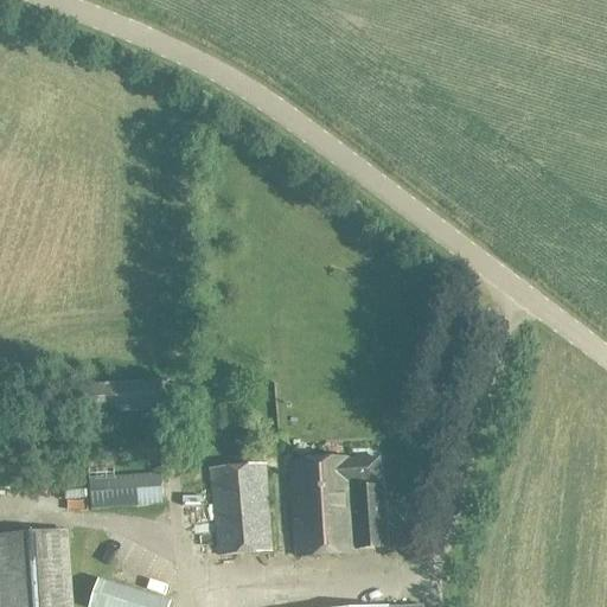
[(155,382),(90,384),(91,413),(157,410),(155,382)]
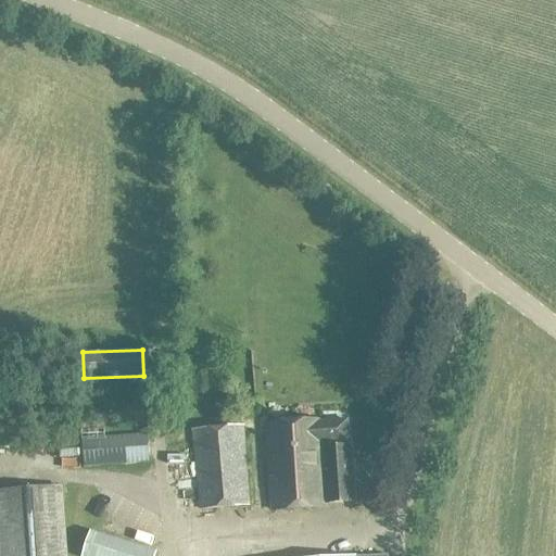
[(243,413),(194,416),(201,509),(249,506),(243,413)]
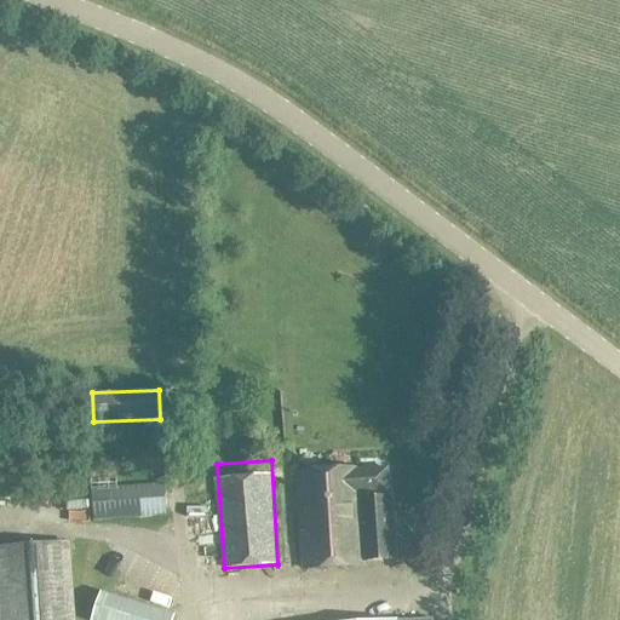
[(386,469),(297,476),(304,569),(363,564),(363,562),(395,560),(390,491),(388,491),(386,469)]
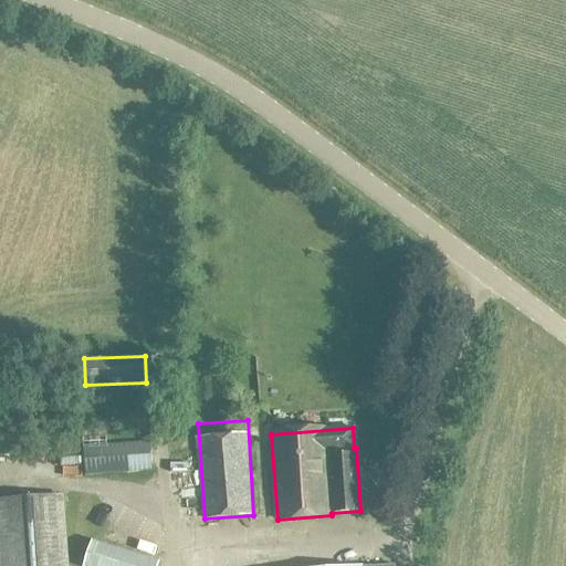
[(149,442),(83,447),(85,473),(152,469),(149,442)]
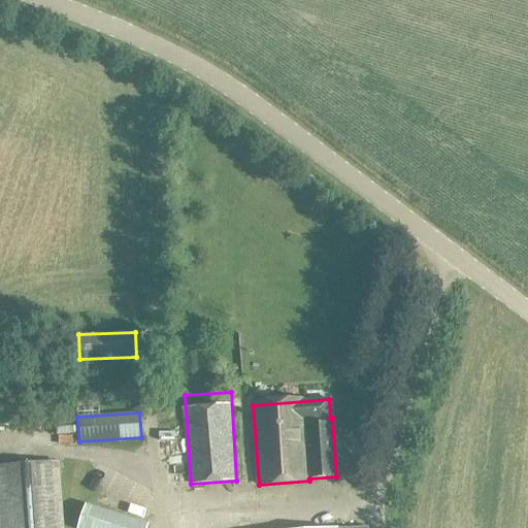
[(64,527),(60,462),(0,466),(0,527),(64,527)]
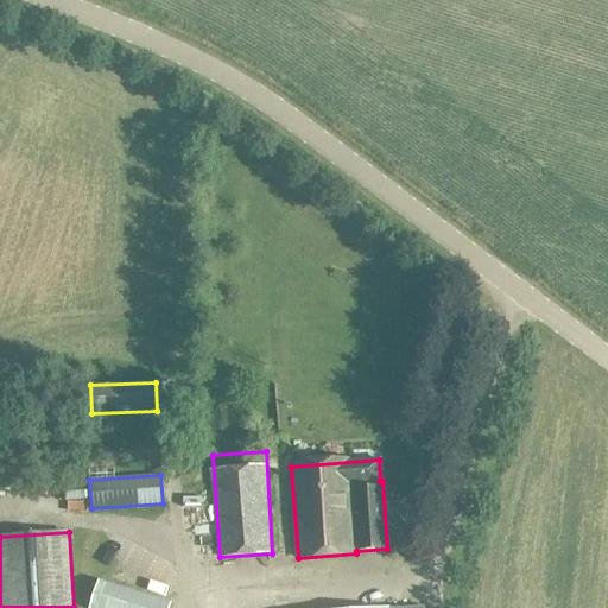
[(101,583),(93,607),(166,607),(169,605),(101,583)]
